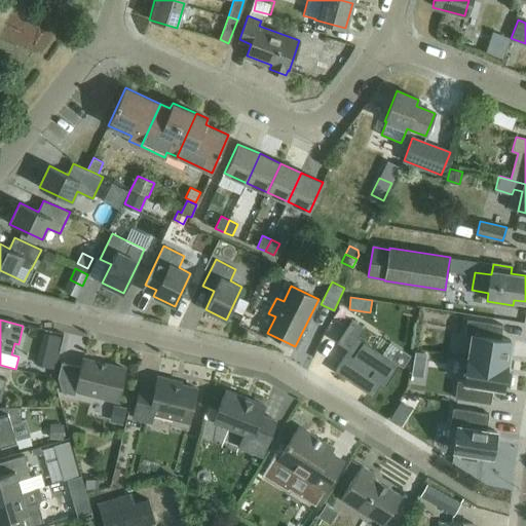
[(348,349),(334,371),(373,397),(381,383),(385,386),(399,365),(358,338),(364,328),(351,320),(337,342),(348,349)]
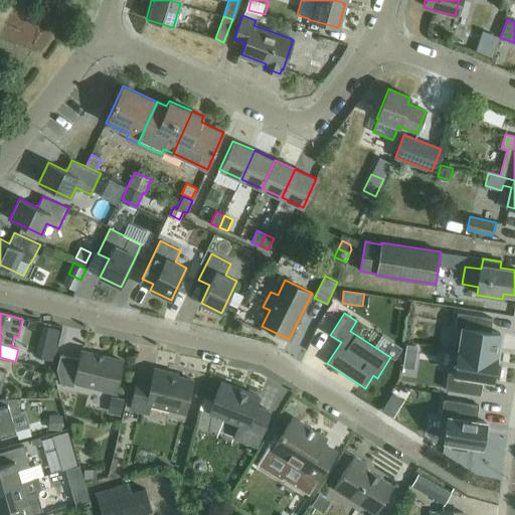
[(457,318),(456,327),(462,328),(458,351),(496,357),(498,346),(500,333),(490,331),(493,318),(458,313),(457,318)]
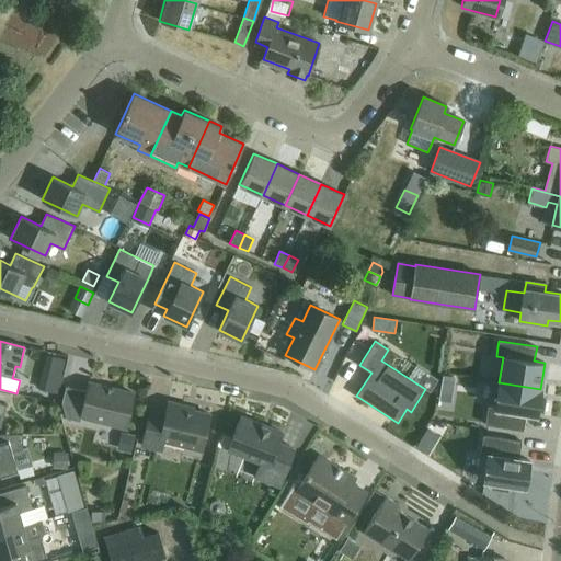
[(64,359),(48,355),(44,373),(59,376),(64,359)]
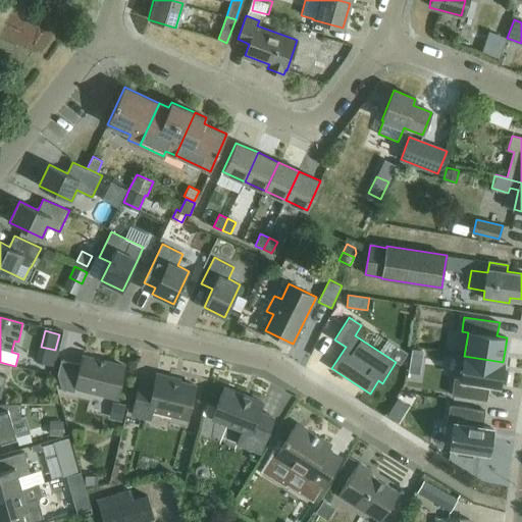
[(411,349),(410,360),(420,362),(422,351),(411,349)]
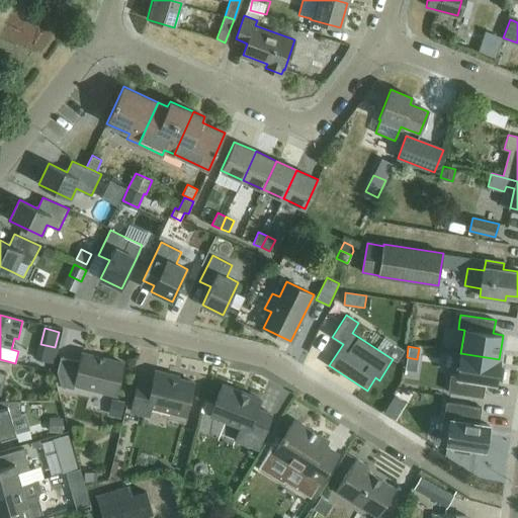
[(415,394),(430,396),(437,355),(422,352),(415,394)]
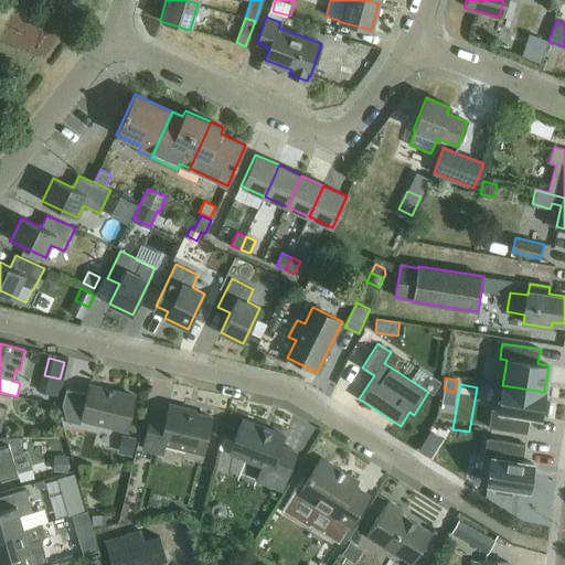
[(88,385),(86,393),(65,388),(62,405),(66,420),(81,423),(81,419),(127,430),(136,396),(88,385)]
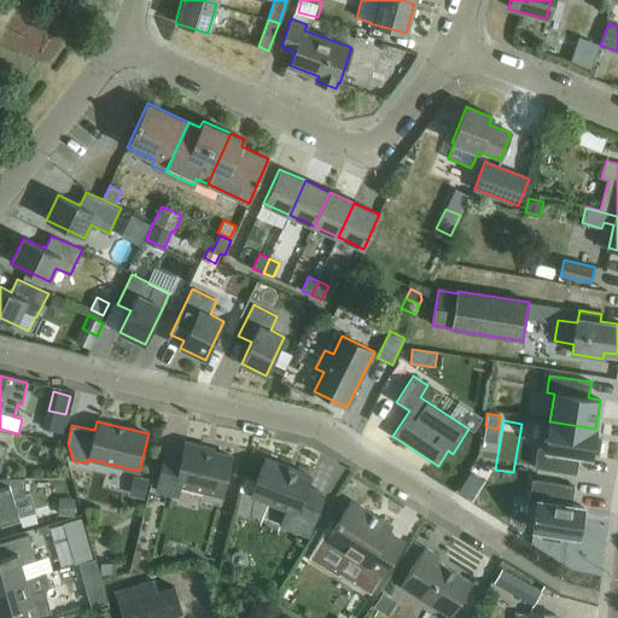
[(537,447),(535,467),(552,470),(576,474),(578,464),(579,455),(592,458),(592,454),(594,442),(595,431),(595,429),(549,421),(546,448),(537,447)]
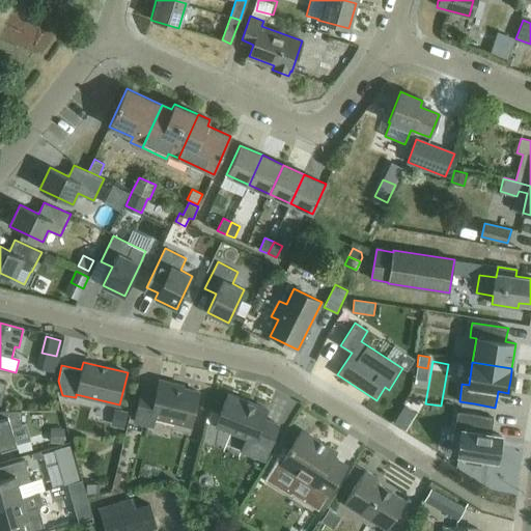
[(172,386),(172,384),(158,381),(155,393),(141,390),(133,421),(154,426),(156,417),(192,425),(199,392),(172,386)]
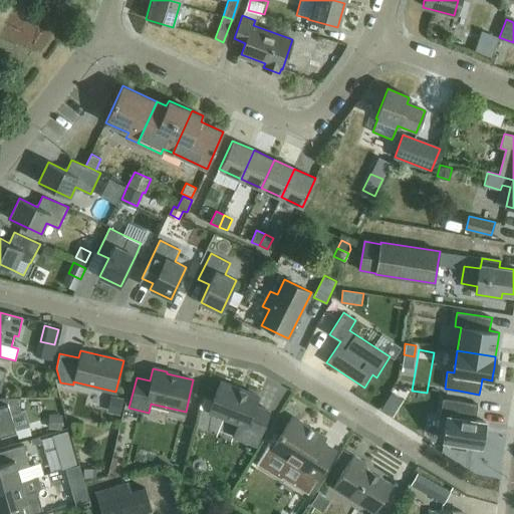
[(259,397),(220,381),(208,412),(212,413),(213,417),(220,419),(224,418),(238,424),(233,437),(254,445),(257,437),(262,433),(270,412),(255,406),(259,397)]
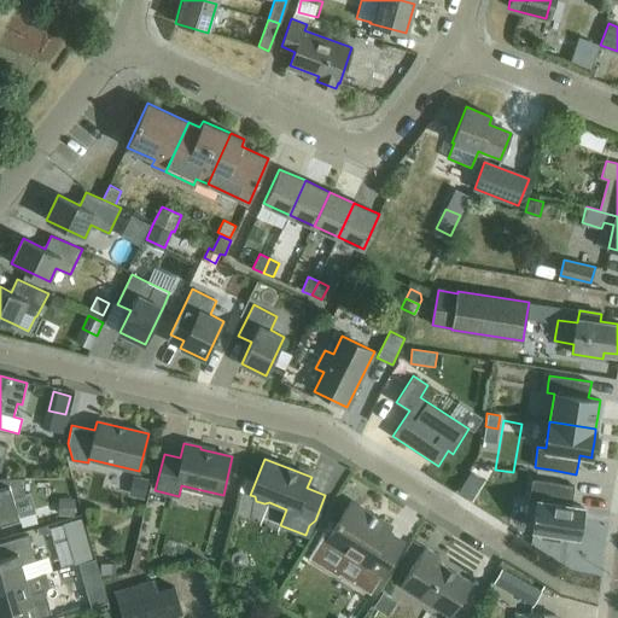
[(129,495),(144,499),(149,481),(134,477),(129,495)]
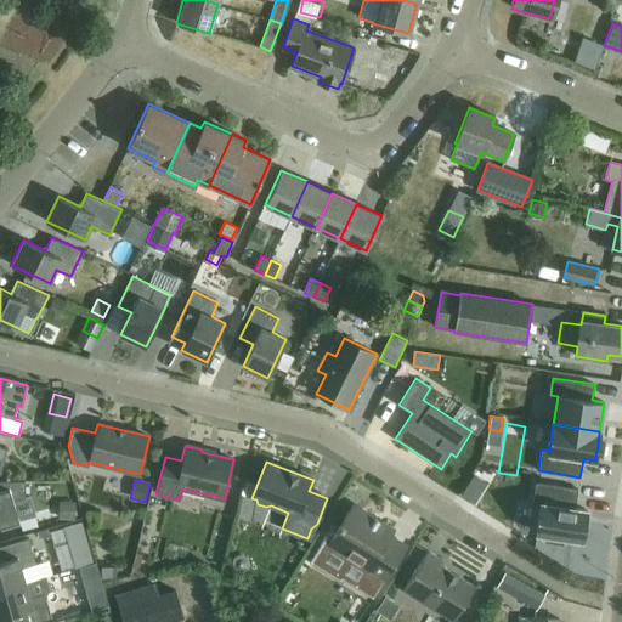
[(0,526),(20,521),(34,516),(29,496),(26,497),(24,481),(0,481),(0,526)]
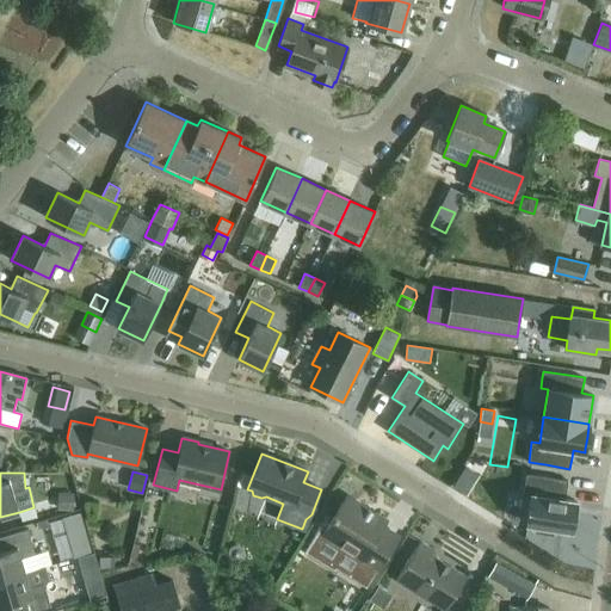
[(526,474),(524,494),(531,495),(526,524),(536,525),(535,532),(554,535),(555,529),(572,531),(573,528),(576,505),(576,501),(565,500),(568,481),(526,474)]
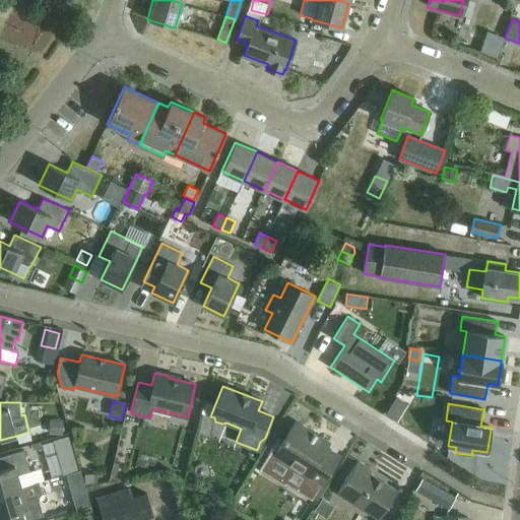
[(62,420),(50,420),(49,434),(61,434),(62,420)]
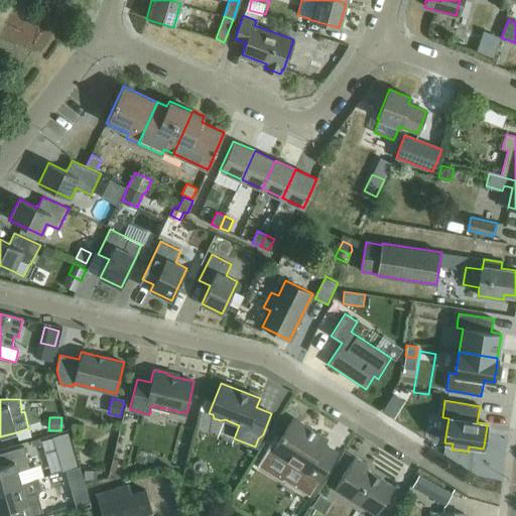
[(292,418),(273,449),(291,461),(291,465),(294,467),(303,472),(292,489),(308,499),(318,482),(337,454),(324,444),(327,439),(292,418)]
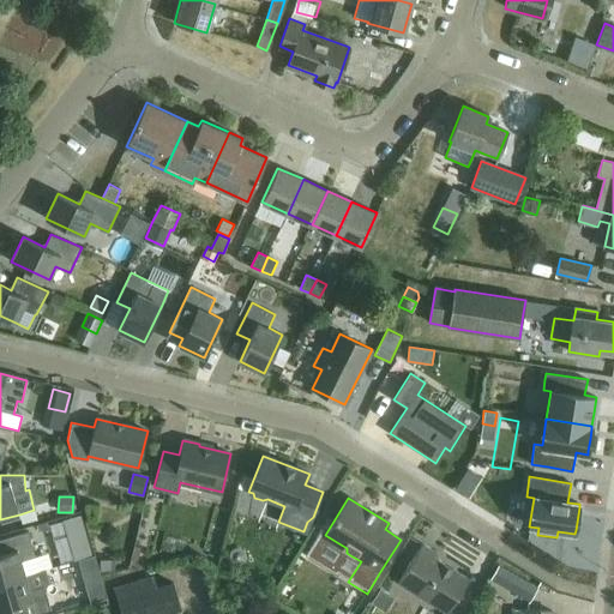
[(62,523),(73,561),(91,557),(80,518),(62,523)]
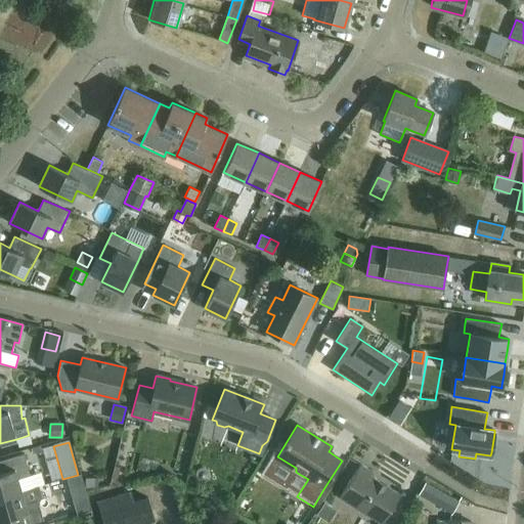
[(0,496),(22,490),(17,478),(30,475),(24,453),(0,460),(0,496)]
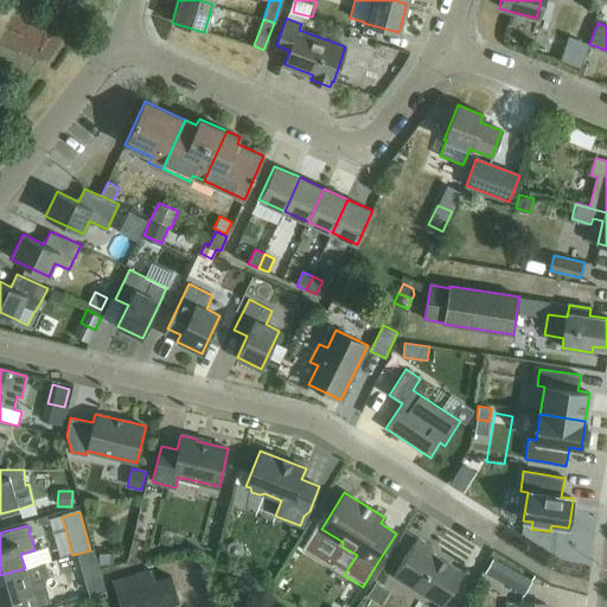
[(417,537),(394,575),(442,606),(464,573),(429,551),(432,547),(417,537)]
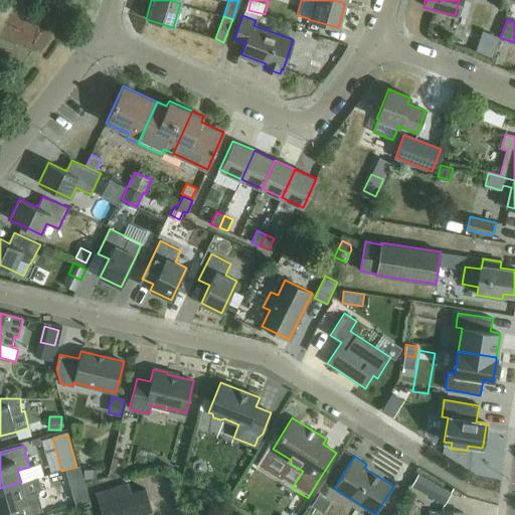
[(97,469),(83,469),(83,479),(97,479),(97,469)]
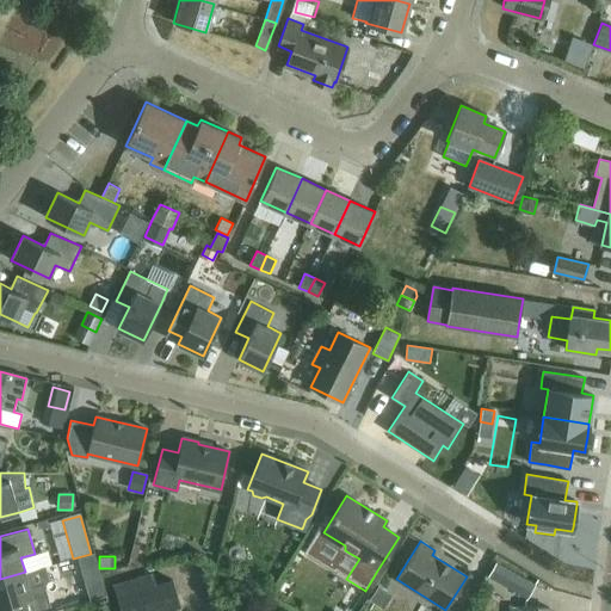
[(99,594),(90,561),(75,566),(85,599),(99,594)]
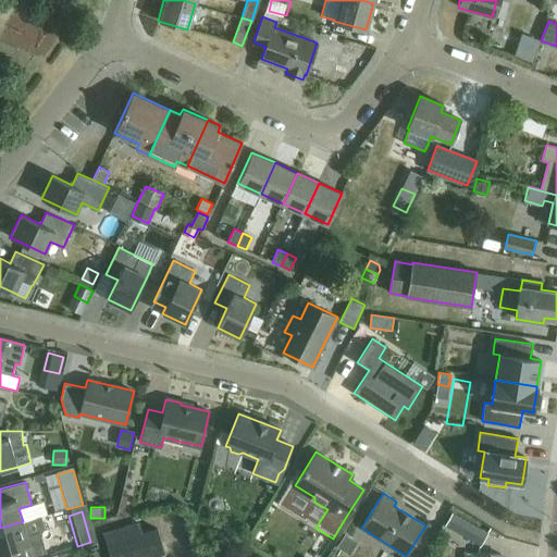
[(453,514),(445,525),(481,545),(487,533),(453,514)]
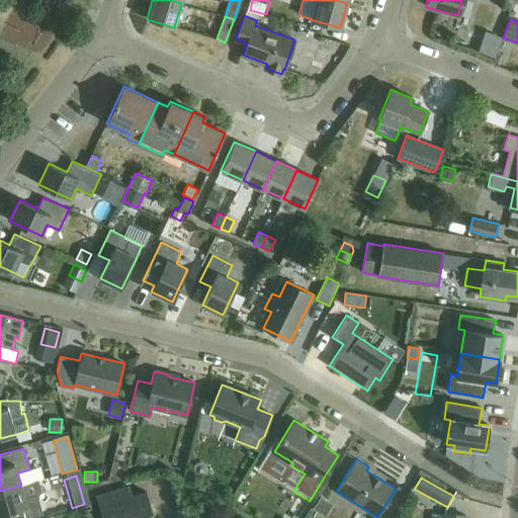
[(24,497),(21,485),(0,491),(0,517),(31,517),(42,515),(36,494),(24,497)]
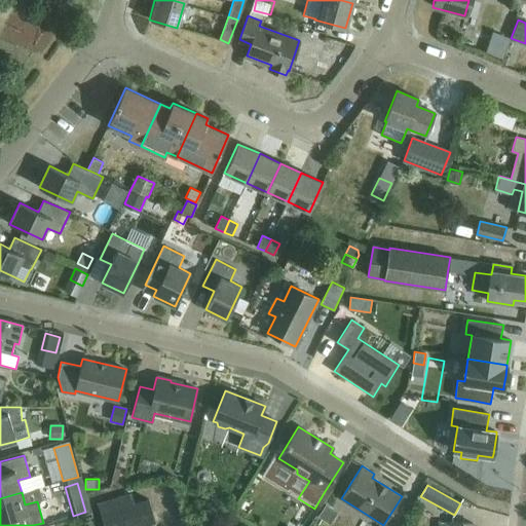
[(101,514),(104,525),(156,525),(149,499),(101,514)]
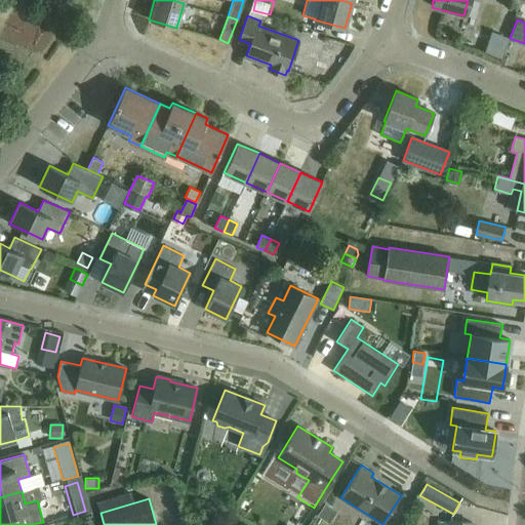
[(325,502),(318,515),(329,522),(337,510),(325,502)]
